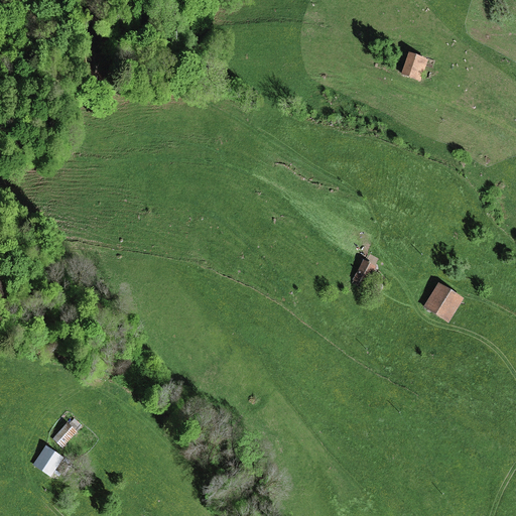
[(428,59),(409,53),(402,75),(420,81),(428,59)]
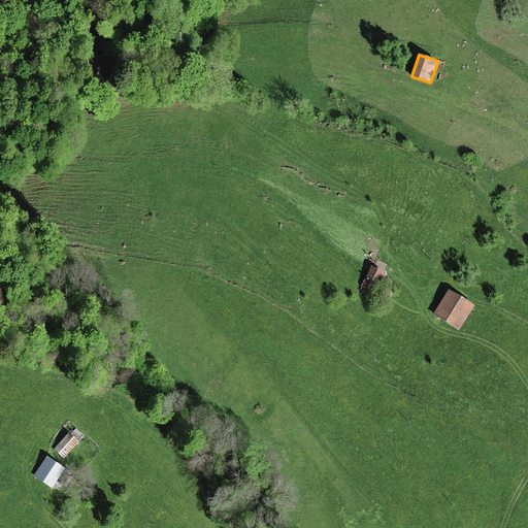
[(385,273),(371,266),(361,286),(374,293),(385,273)]
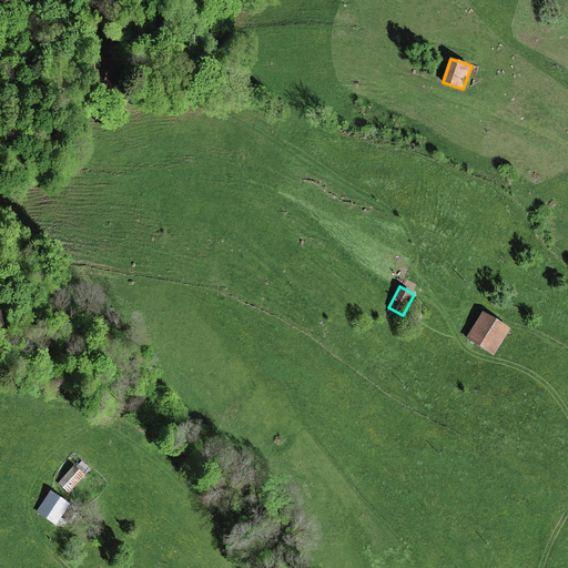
[(508,332),(479,314),(463,341),(492,358),(508,332)]
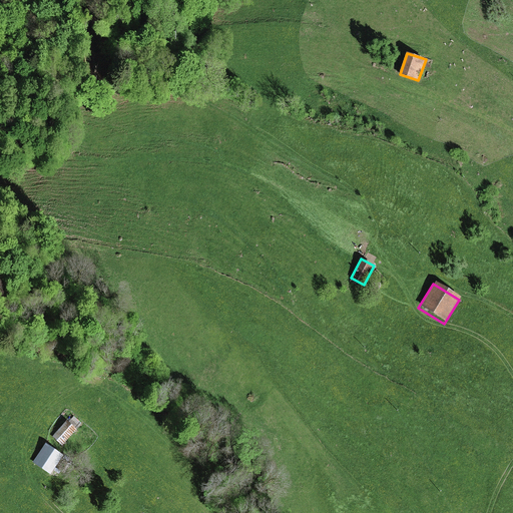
[(77,430),(67,421),(53,437),(63,446),(77,430)]
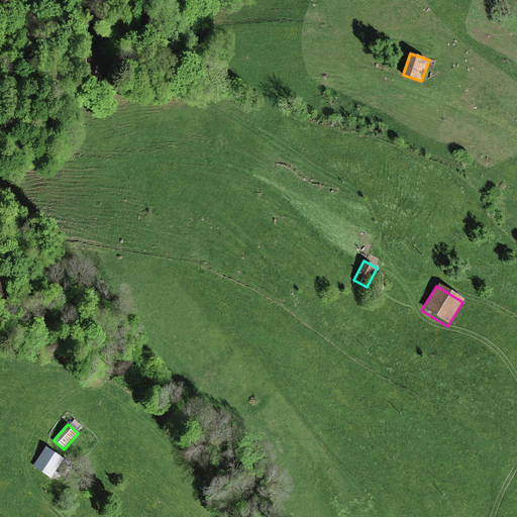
[(65,458),(46,446),(33,466),(52,478),(65,458)]
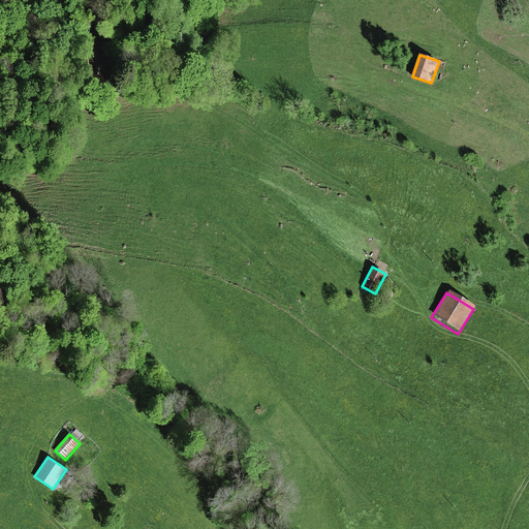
All buildings are outlined.
